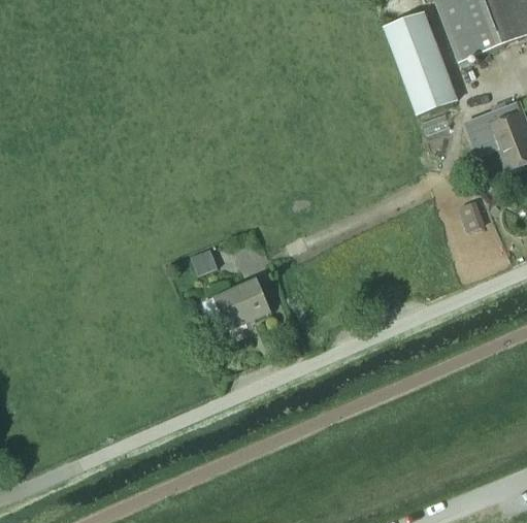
[(435,0),(459,61),(526,34),(526,0),(435,0)]
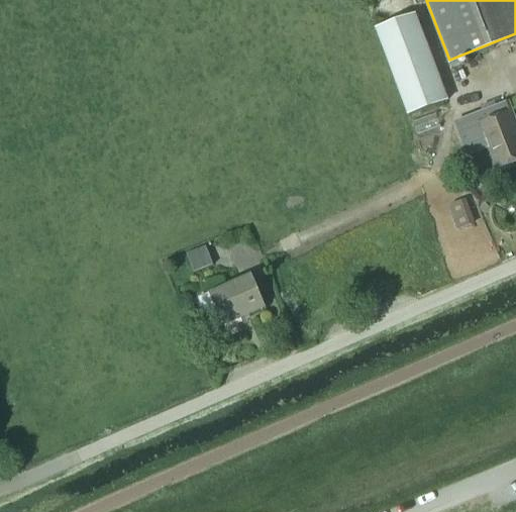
[(444,98),(413,12),(375,26),(407,112),(444,98)]
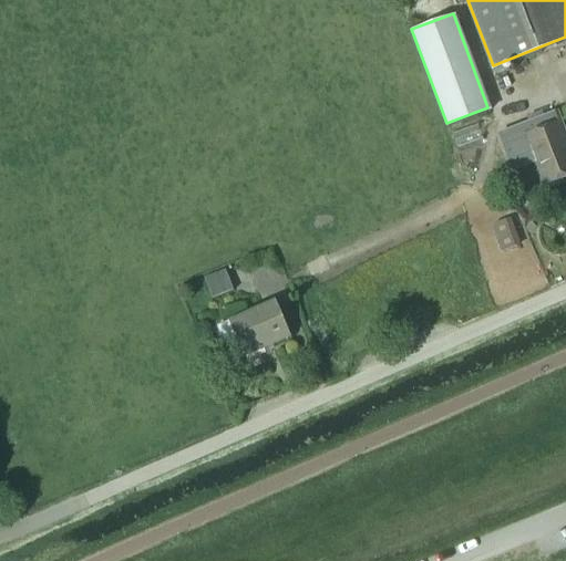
[(543,182),(565,173),(565,141),(554,110),(497,131),(511,166),(534,157),(543,182)]
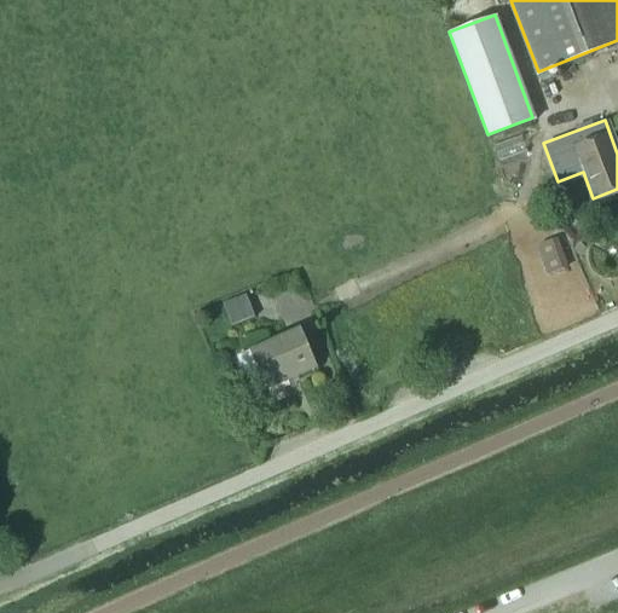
[(543,264),(558,259),(550,237),(535,243),(543,264)]
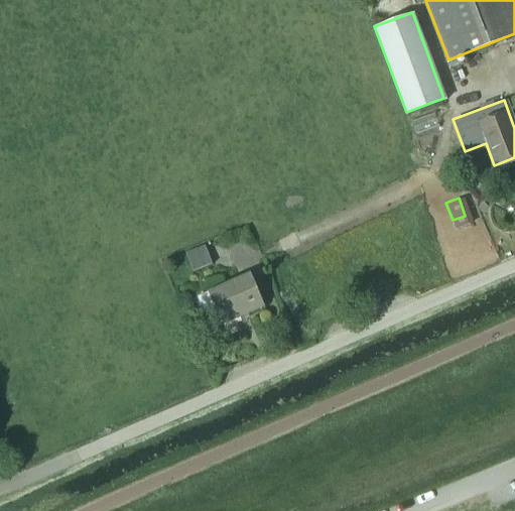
[(207,289),(196,294),(202,307),(209,304),(217,323),(239,313),(238,311),(245,308),(246,310),(263,303),(250,271),(237,276),(223,282),(207,289)]
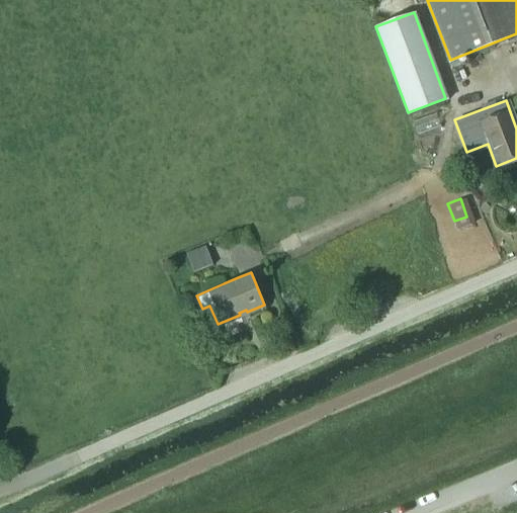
All buildings are outlined.
